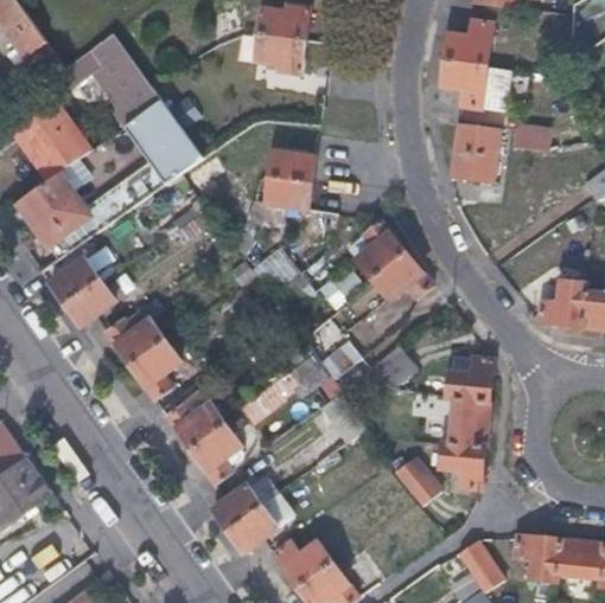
[(0,19),(20,46),(11,53),(21,66),(24,65),(33,78),(61,58),(18,0),(0,0),(0,19)]
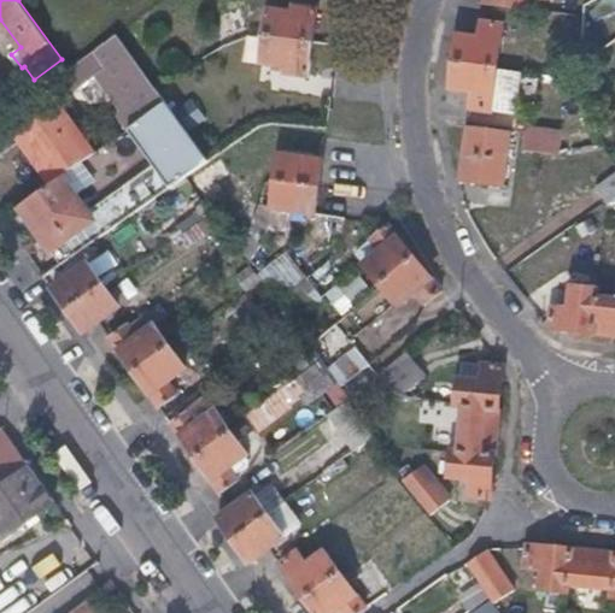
[(492,0),(491,6),(511,10),(532,12),(533,0),(492,0)]
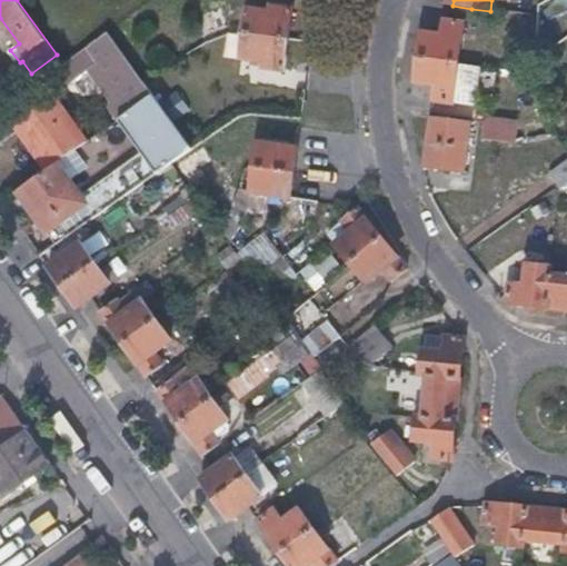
[(558,31),(566,25),(566,0),(563,0),(546,13),(558,31)]
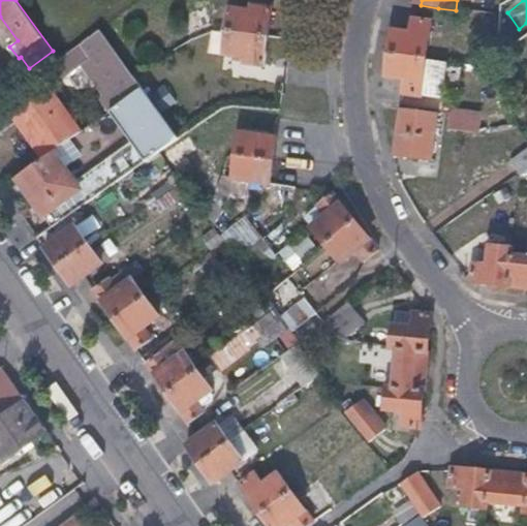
[(190,37),(226,33),(267,38),(271,10),(248,7),(247,13),(229,11),(226,29),(223,21),(211,19),(205,4),(181,13),(190,37)]
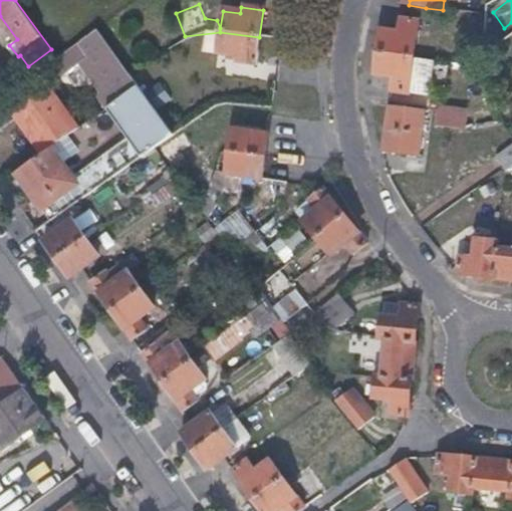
[(455,4),(451,21),(473,25),(476,9),(455,4)]
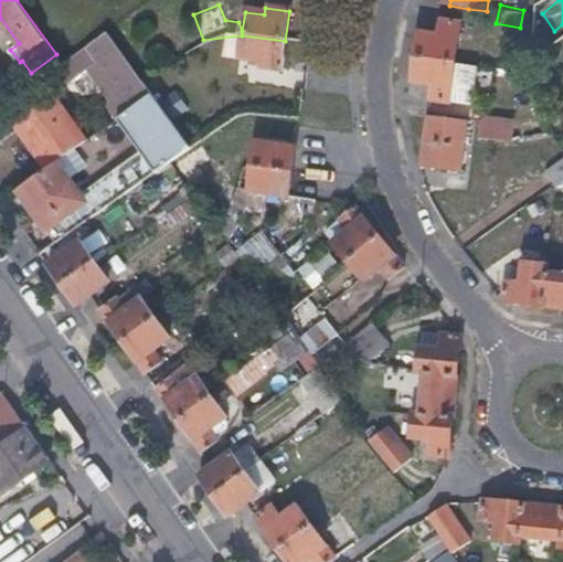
[(104,28),(138,77),(150,70),(116,20),(104,28)]
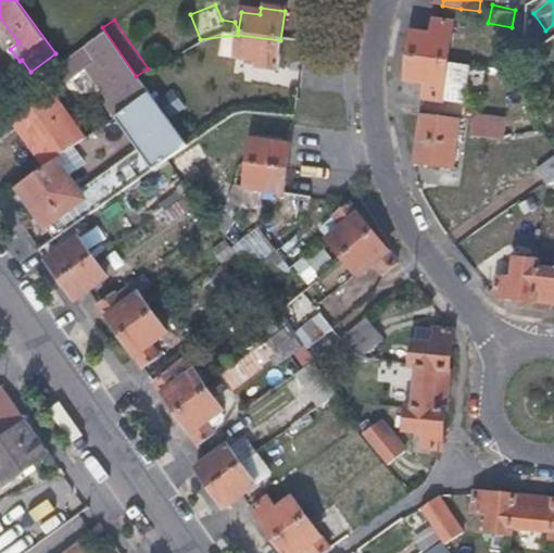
[(412,59),(450,65),(457,27),(439,24),(437,38),(416,35),(412,59)]
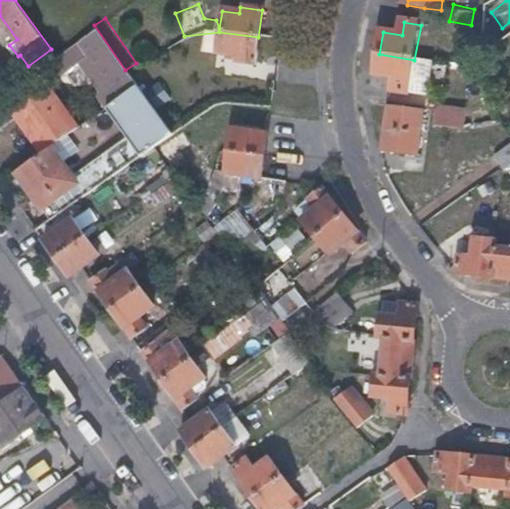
[(96,94),(104,105),(135,83),(125,70),(94,25),(57,57),(53,61),(61,73),(85,56),(107,86),(96,94)]
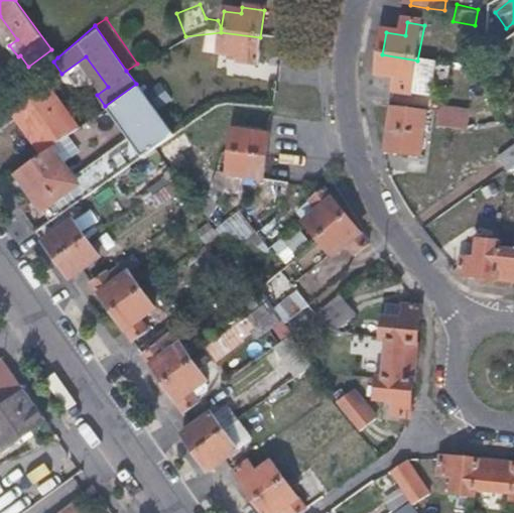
[(260,37),(221,32),(218,54),(234,57),(233,62),(256,67),(260,37)]
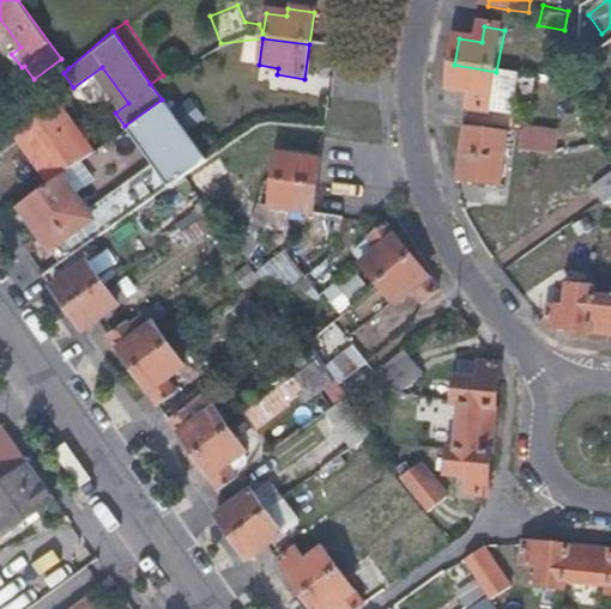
[(61,59),(34,79),(42,91),(64,73),(68,68),(61,59)]
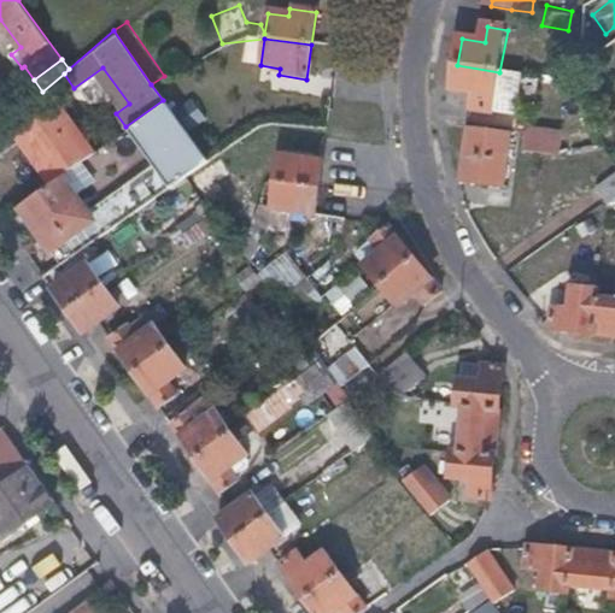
[(492,115),(499,72),(457,65),(454,94),(473,98),(470,112),(492,115)]
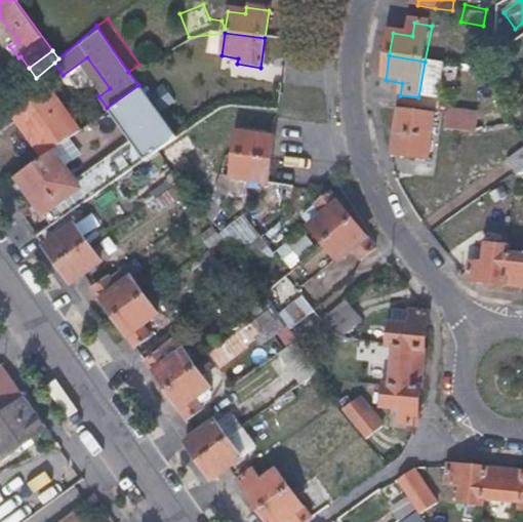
[(51,148),(43,154),(15,173),(49,223),(173,136),(138,85),(107,108),(132,142),(75,182),(51,148)]
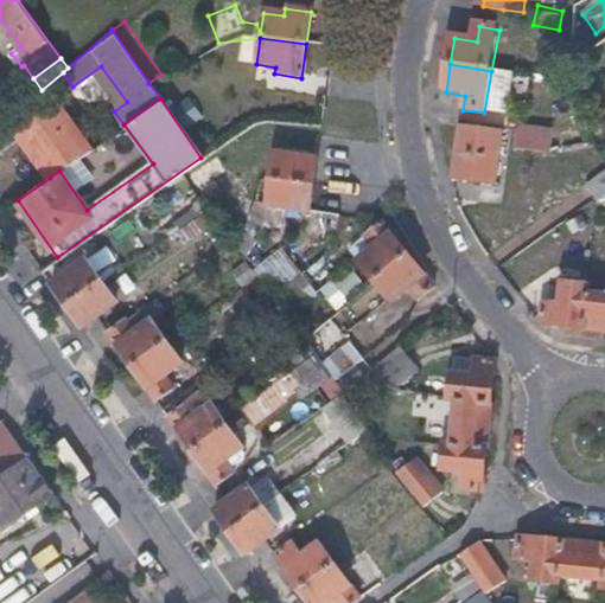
[(17,130),(50,178),(59,171),(91,148),(58,101),(17,130)]
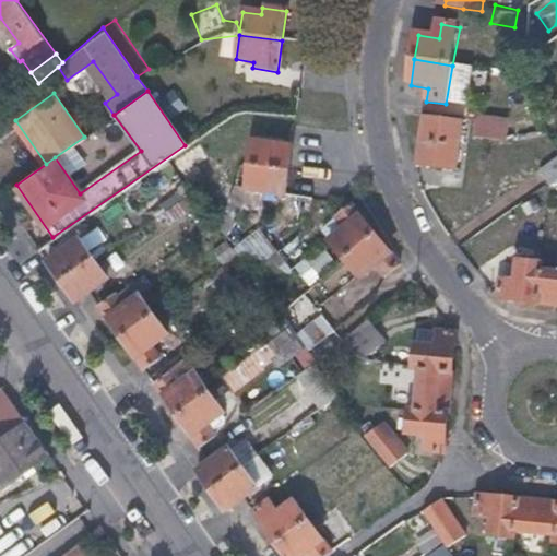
[(416,166),(436,169),(453,173),(461,128),(424,121),(416,166)]
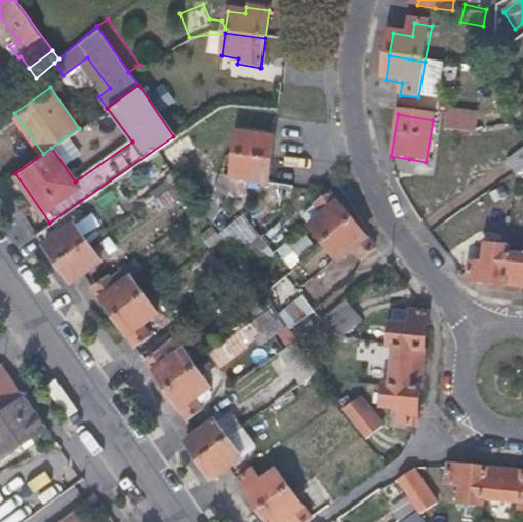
[(440,134),(470,139),(471,128),(441,122),(440,134)]
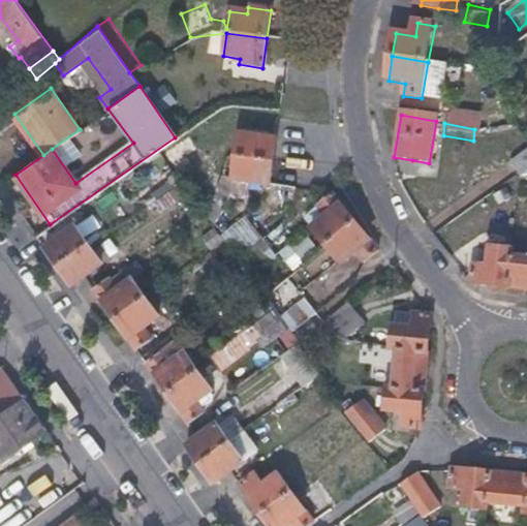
[(247,194),(250,179),(269,182),(276,135),(237,130),(229,176),(223,175),(203,207),(214,215),(231,191),(247,194)]
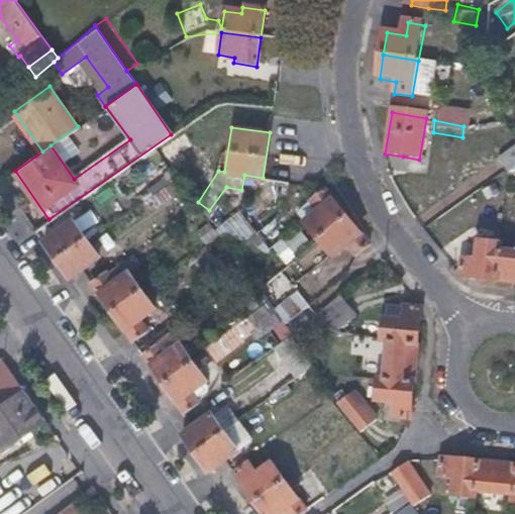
[(162,145),(176,167),(188,158),(182,147),(191,141),(184,130),(162,145)]
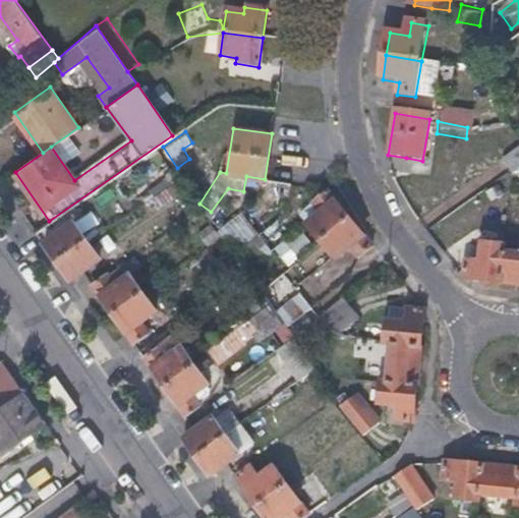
[(518,142),(500,154),(510,171),(518,165),(518,142)]
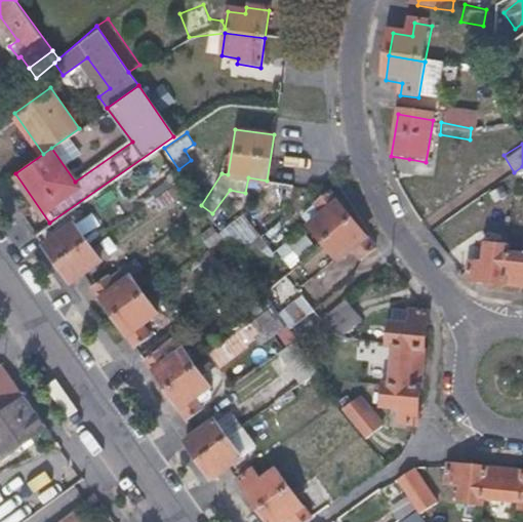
[(198,193),(205,197),(219,175),(212,170),(198,193)]
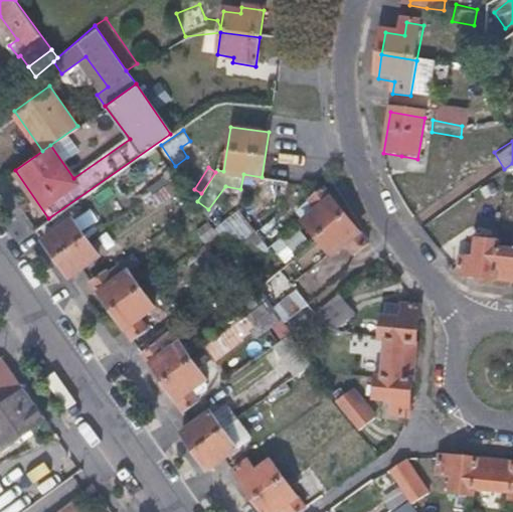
[(172,172),(141,194),(146,201),(155,195),(157,198),(179,182),(172,172)]
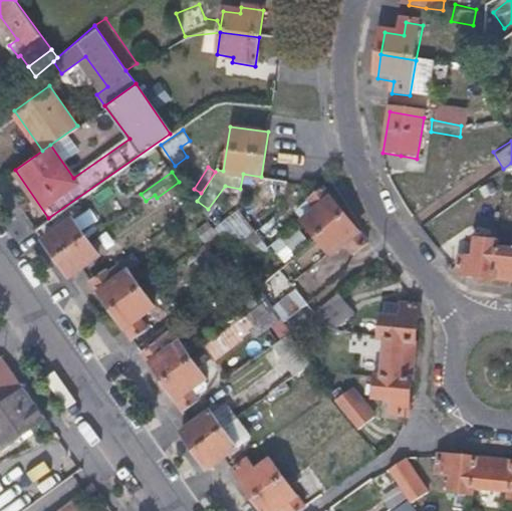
[(412,191),(421,203),(440,188),(431,177),(412,191)]
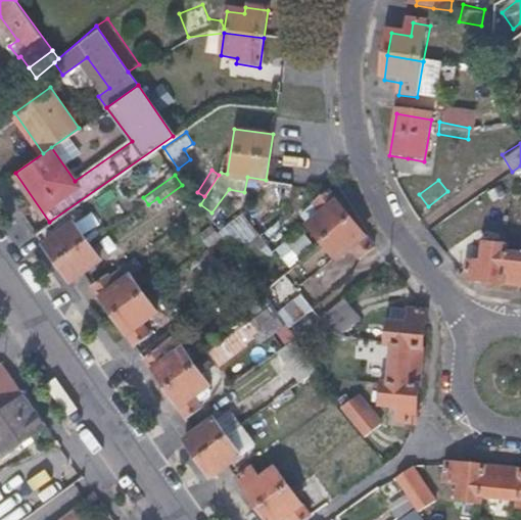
[(299,216),(305,223),(321,241),(349,218),(326,189),(313,200),(315,202),(299,216)]
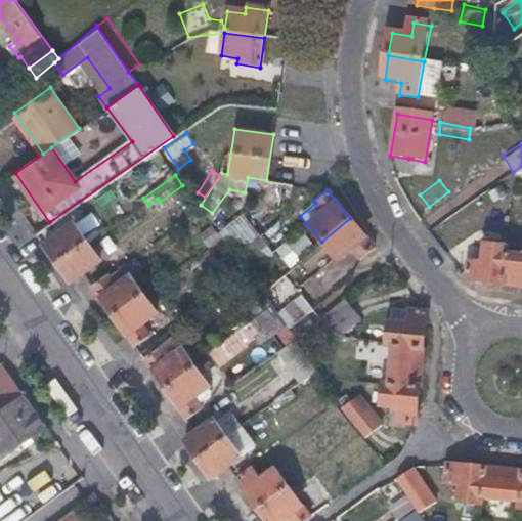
[(240,208),(215,225),(222,235),(231,249),(256,231),(240,208)]
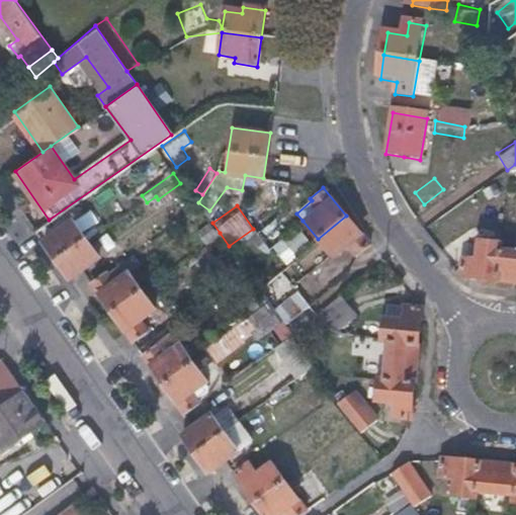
[(369,244),(347,217),(346,216),(318,239),(333,257),(347,245),(356,254),(369,244)]
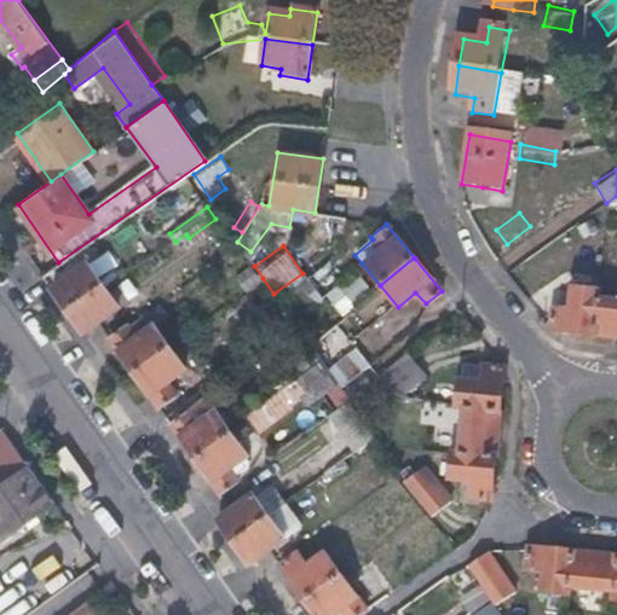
[(65,308),(102,282),(87,261),(50,288),(65,308)]
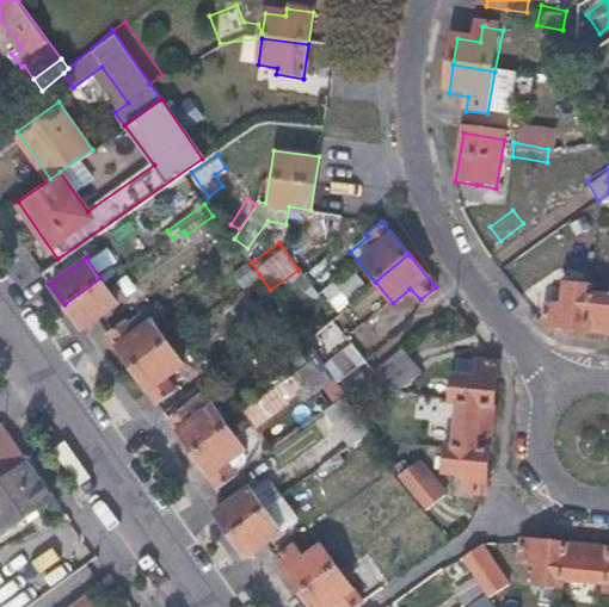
[(350,264),(318,284),(332,305),(364,285),(350,264)]
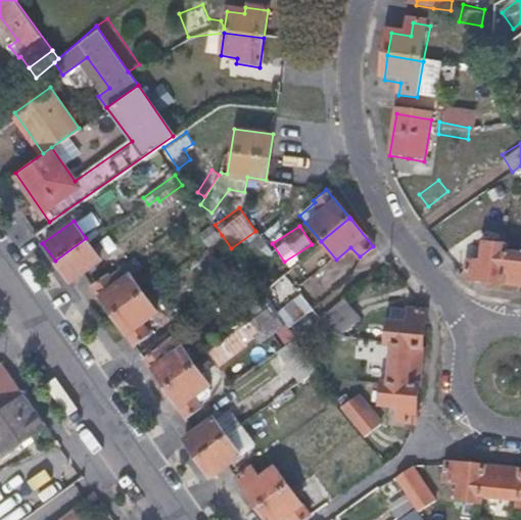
[(255,282),(268,274),(258,261),(271,252),(255,231),(231,248),(255,282)]
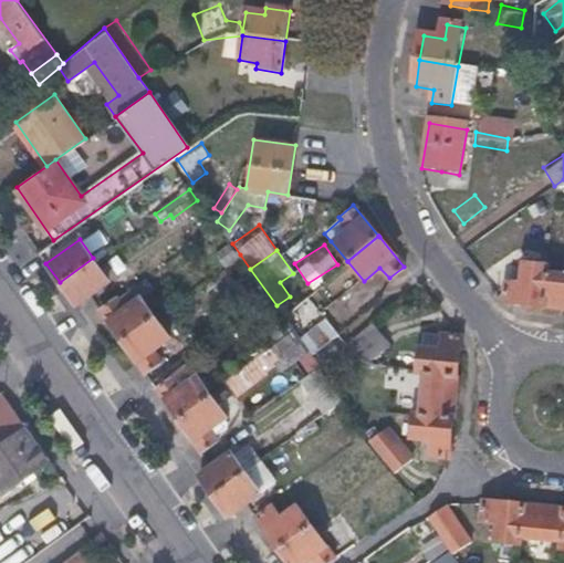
[(103,271),(106,277),(115,270),(105,257),(96,262),(103,271)]
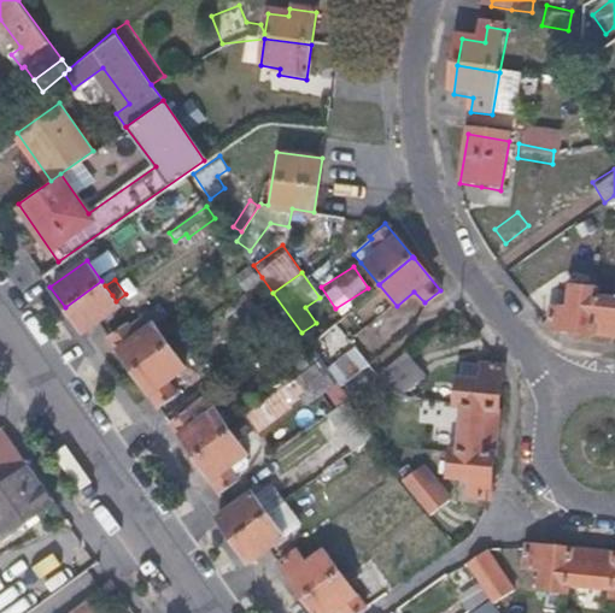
[(112,295),(101,281),(65,307),(81,329),(117,302),(116,301),(112,295)]
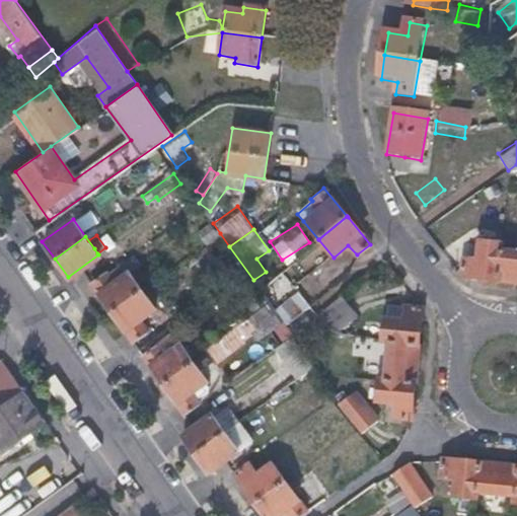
[(499,279),(502,249),(503,241),(479,239),(477,258),(464,256),(462,276),(499,279)]
